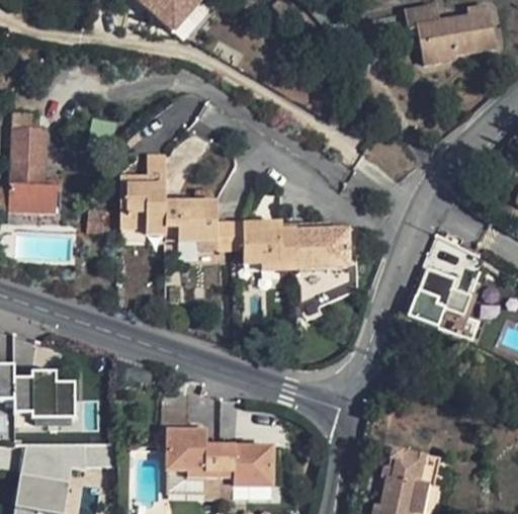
[(137,0),(171,30),(196,0),(137,0)]
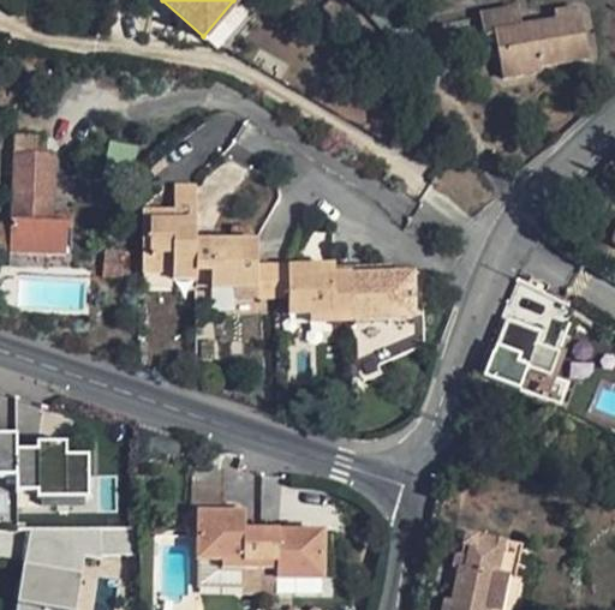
[(519,4),(479,11),(483,34),(494,31),(502,76),(542,70),(541,64),(589,55),(579,4),(554,9),(555,17),(521,23),(519,4)]
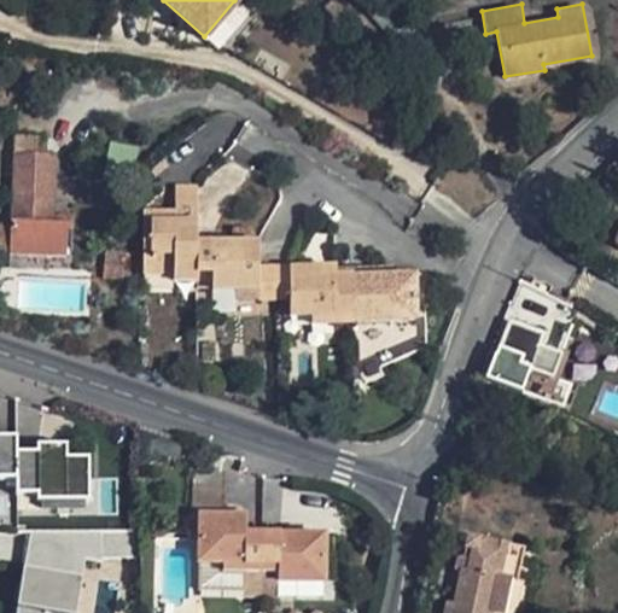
[(53,211),(56,152),(45,152),(46,134),(15,133),(11,220),(9,251),(65,254),(66,212),(53,211)]
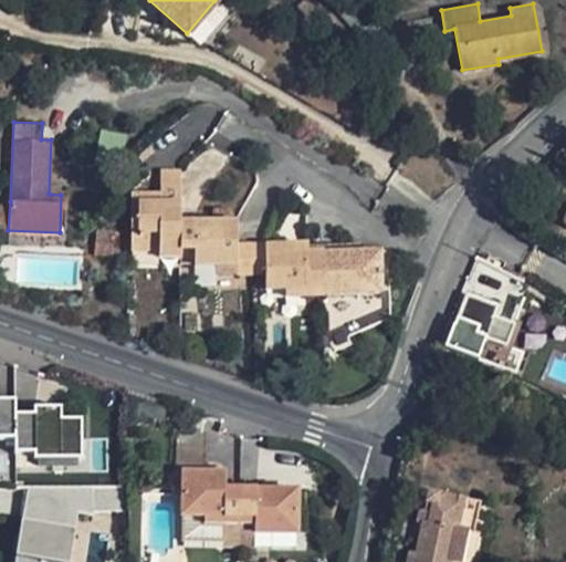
[(180,249),(180,221),(179,170),(161,172),(161,190),(130,191),(130,249),(158,249),(158,256),(180,257),(180,249)]
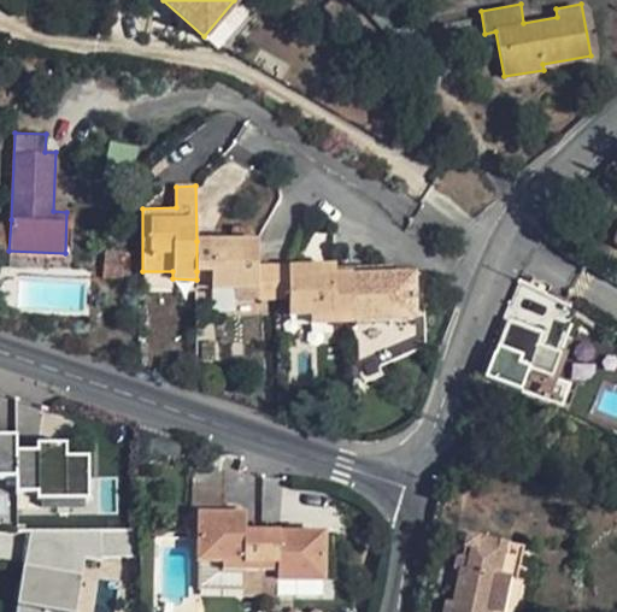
[(0,251),(9,251),(11,219),(0,219),(0,251)]
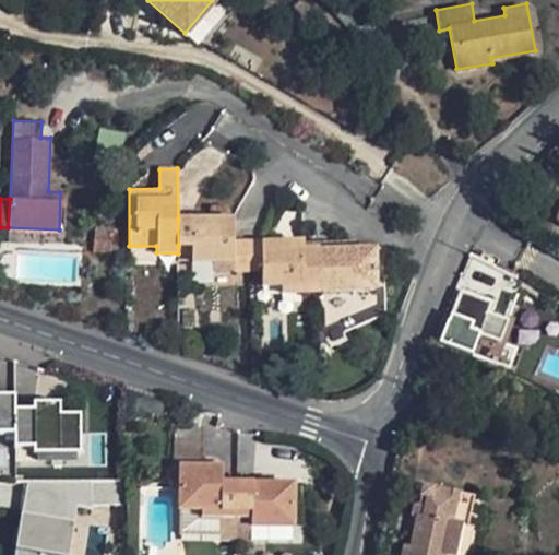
[(248,268),(248,238),(234,238),(234,219),(227,219),(227,204),(210,204),(210,219),(178,219),(178,246),(190,246),(191,261),(234,261),(234,269),(248,268)]
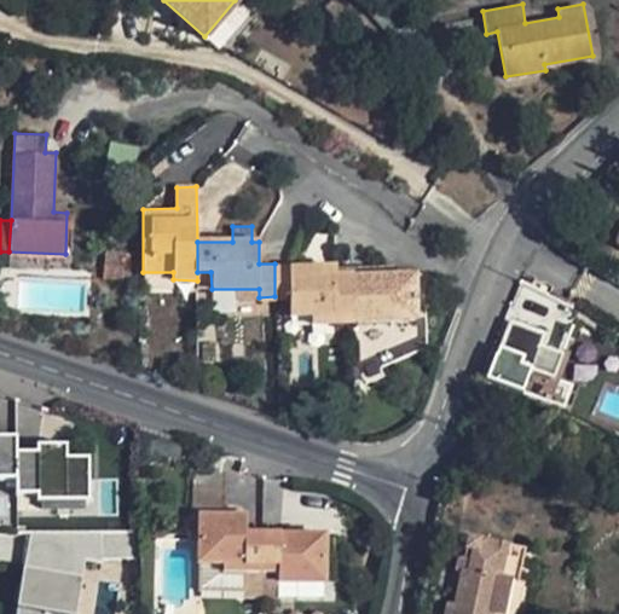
[(105,250),(103,276),(122,277),(123,252),(105,250)]
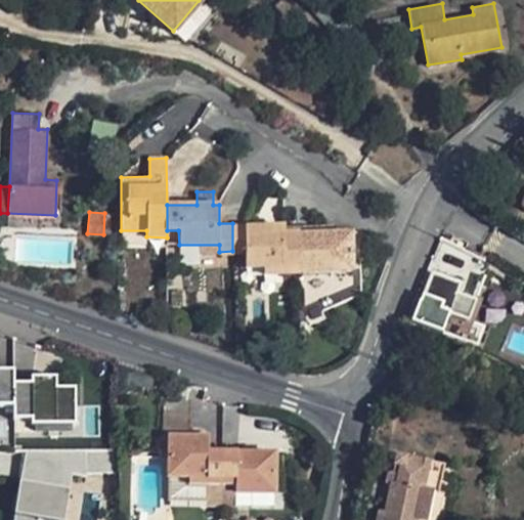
[(285,232),(285,224),(245,225),(245,223),(232,223),(232,251),(245,251),(245,266),(263,266),(263,273),(286,273),(285,232)]
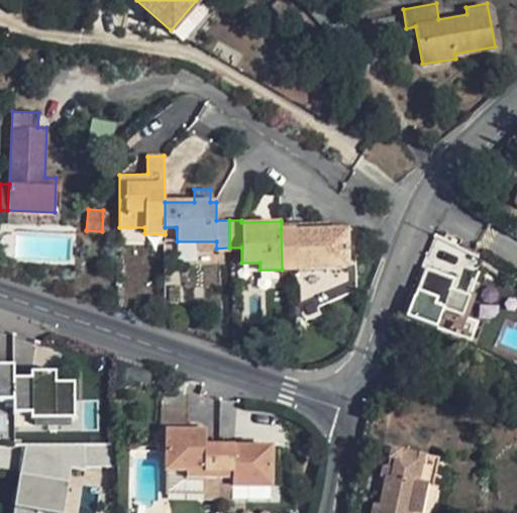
[(347,268),(346,228),(281,229),(282,270),(347,268)]
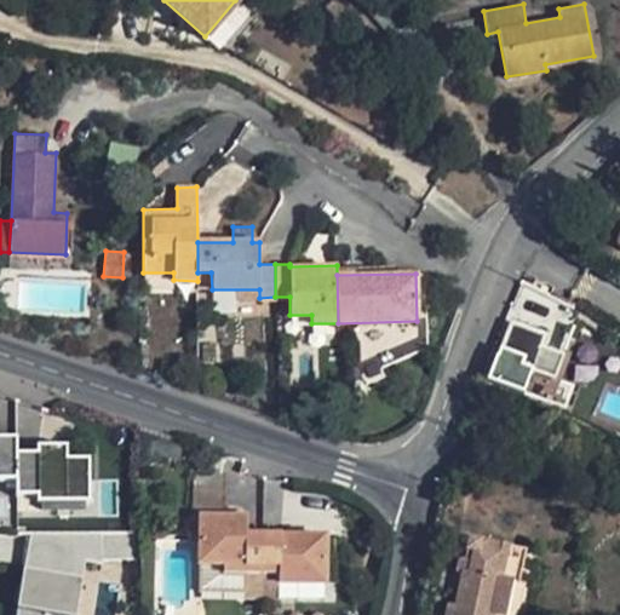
[(546,332),(510,319),(488,378),(523,391),(532,368),(555,377),(564,351),(541,343),(546,332)]
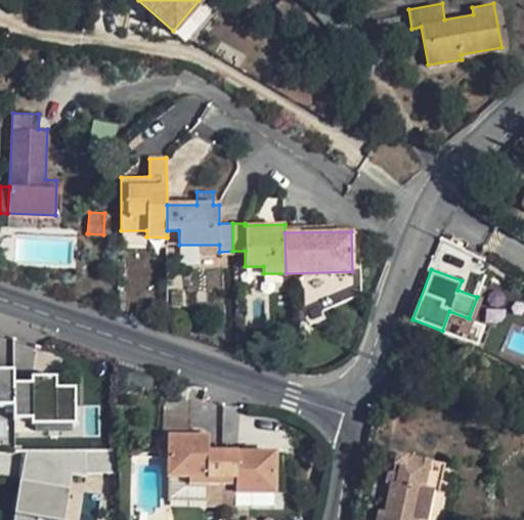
[(33,391),(14,391),(15,403),(15,417),(33,417),(33,423),(76,422),(76,386),(57,386),(57,376),(33,376),(33,383),(33,391)]
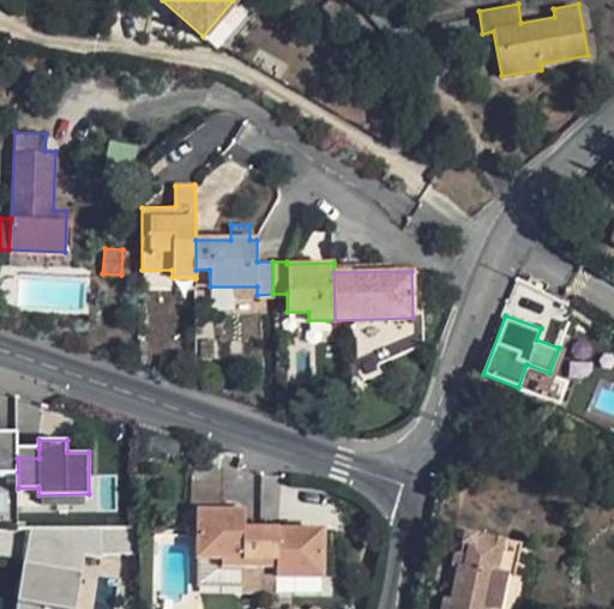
[(0,472),(18,472),(17,458),(17,448),(17,442),(0,442),(0,472)]
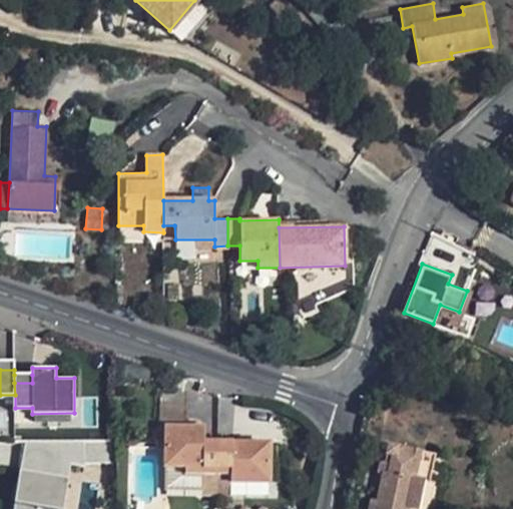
[(185,392),(160,391),(159,421),(185,421),(185,392)]
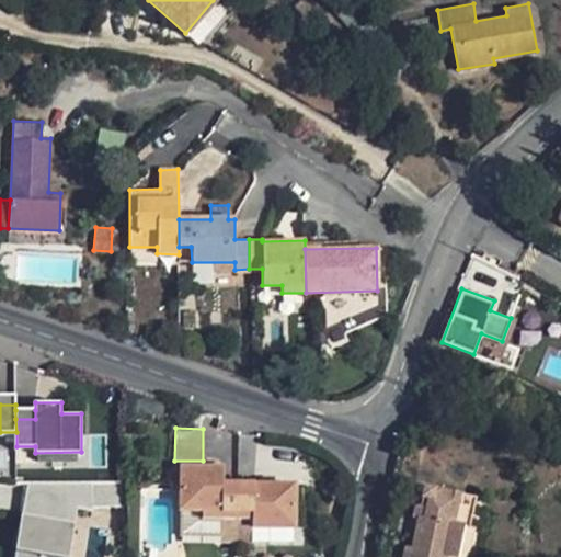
[(224,466),(181,465),(180,509),(201,509),(202,516),(237,518),(238,482),(224,482),(224,466)]
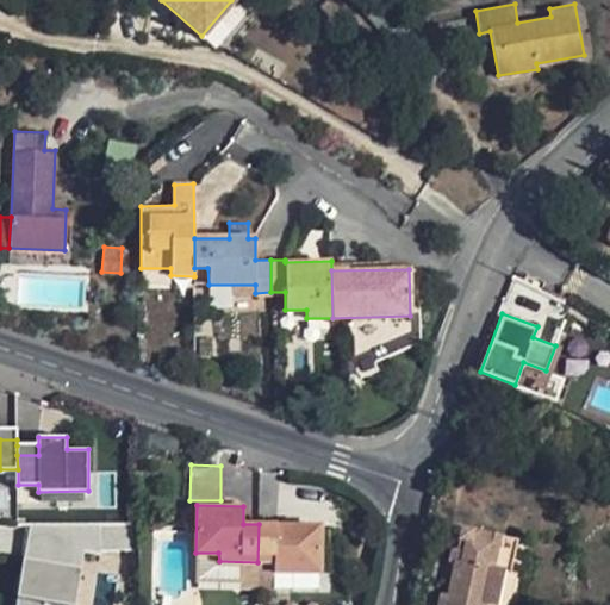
[(99,522),(29,522),(23,556),(81,566),(85,548),(98,548),(99,522)]
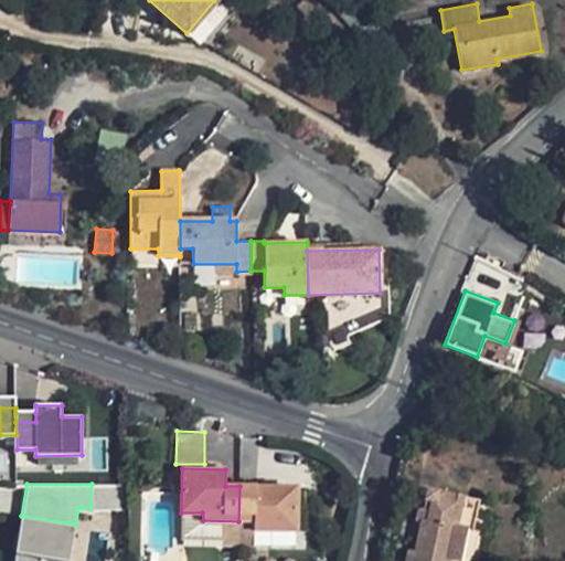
[(125,485),(92,484),(91,508),(125,508),(125,485)]
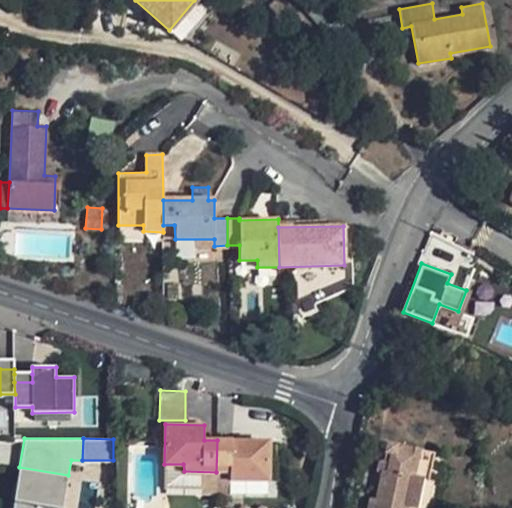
[(269,441),(217,440),(216,472),(229,472),(229,480),(268,480),(269,441)]
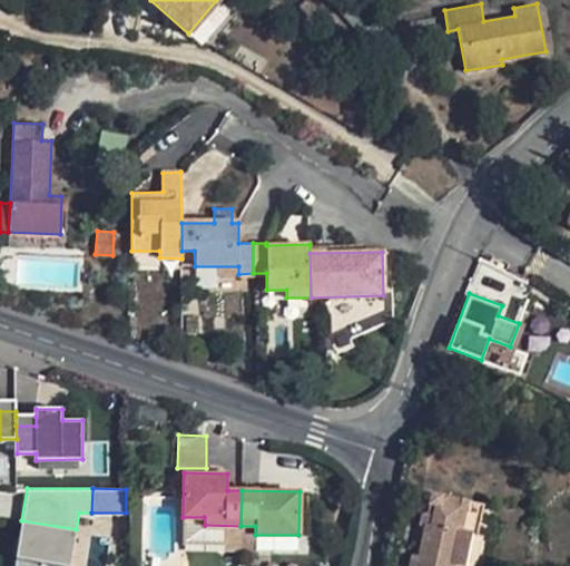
[(467,500),(430,493),(429,504),(430,504),(428,515),(422,514),(420,523),(425,524),(419,556),(412,554),(409,565),(453,565),(454,564),(462,565),(470,533),(460,530),(467,500)]
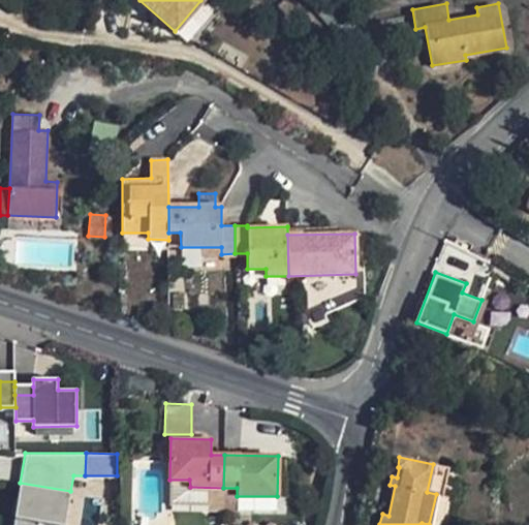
[(64,524),(70,491),(20,483),(12,524),(64,524)]
